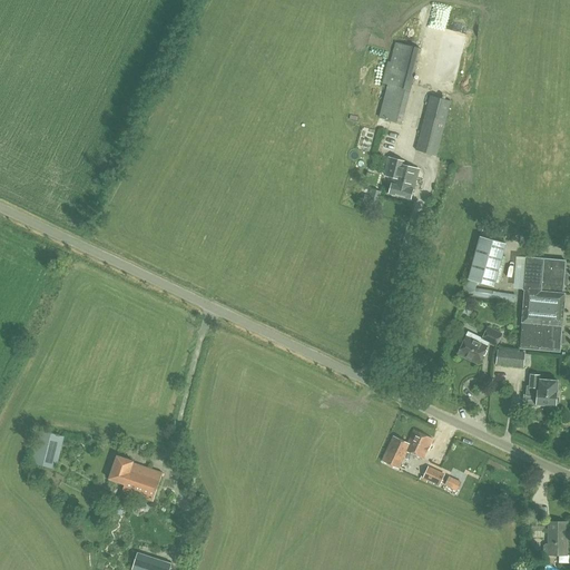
[(411,89),(422,49),(395,42),(390,62),(387,61),(382,84),(387,85),(379,118),(402,124),(411,89)]
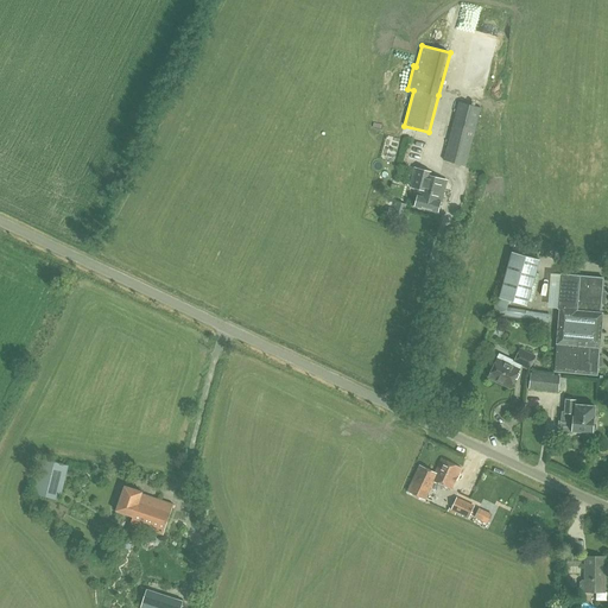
[(392,106),(401,87),(394,83),(386,102),(392,106)]
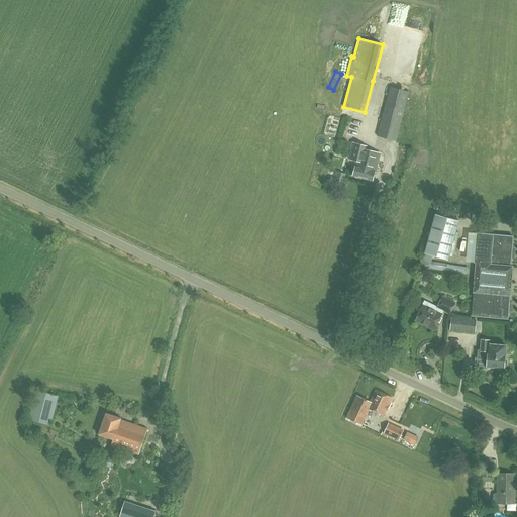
[(396,141),(409,92),(390,86),(377,136),(396,141)]
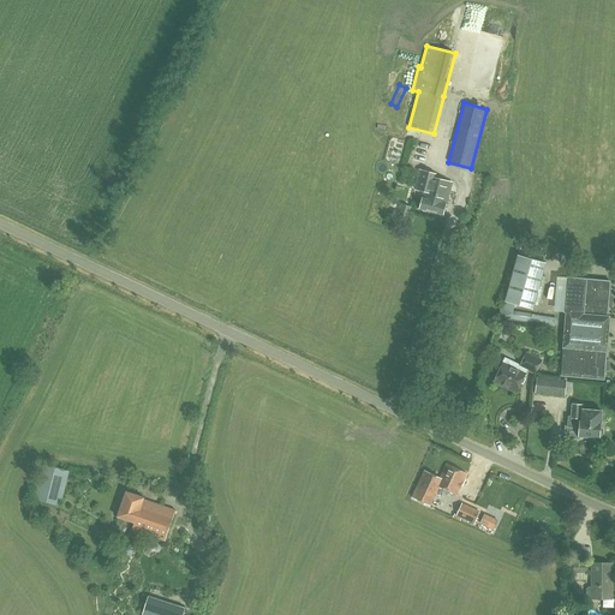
[(421,171),(416,190),(424,192),(421,210),(445,216),(453,183),(435,178),(436,174),(421,171)]
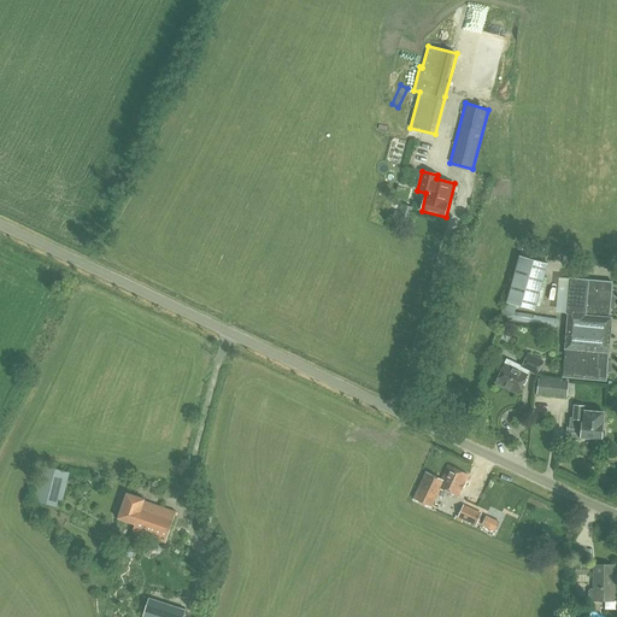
[(535,311),(548,264),(519,256),(506,301),(504,301),(499,319),(558,328),(559,319),(515,312),(517,305),(535,311)]
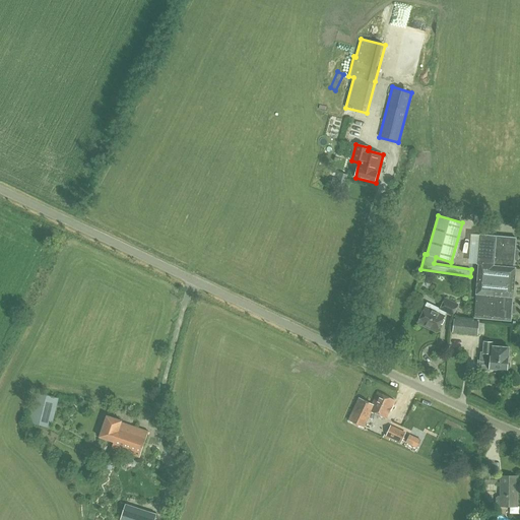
[(511,321),(516,267),(514,267),(516,238),(497,236),(479,234),(477,264),(478,264),(475,295),(473,318),(511,321)]
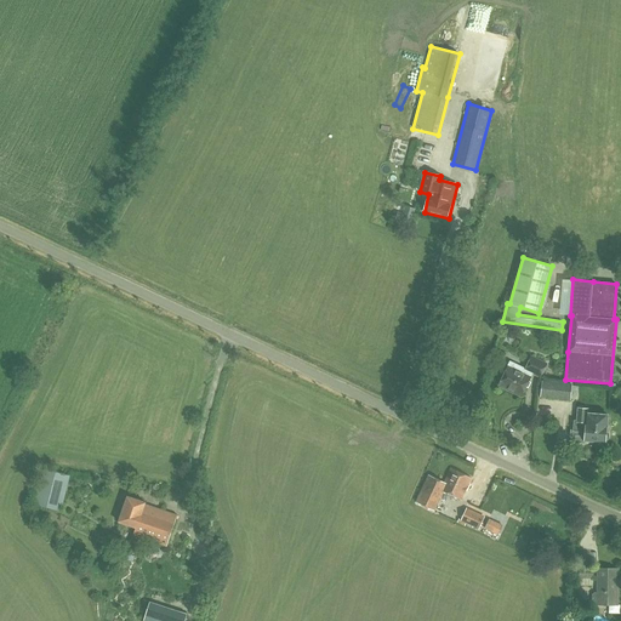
[(540,379),(548,364),(531,355),(524,368),(511,362),(499,386),(522,397),(533,375),(540,379)]
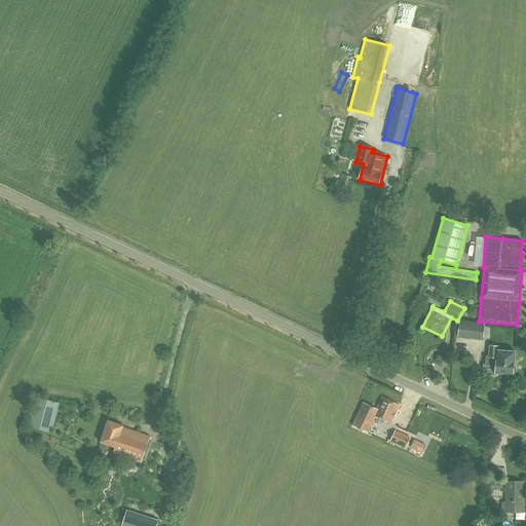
[(484,339),(485,325),(458,323),(457,337),(484,339)]
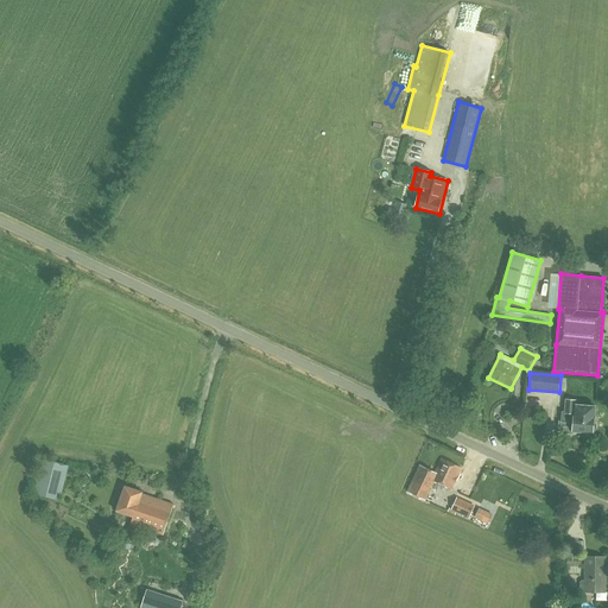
[(594,424),(595,406),(576,404),(576,400),(565,399),(564,412),(562,411),(561,423),(562,423),(561,432),(572,434),(572,432),(593,434),(593,432),(595,431),(596,425),(594,424)]
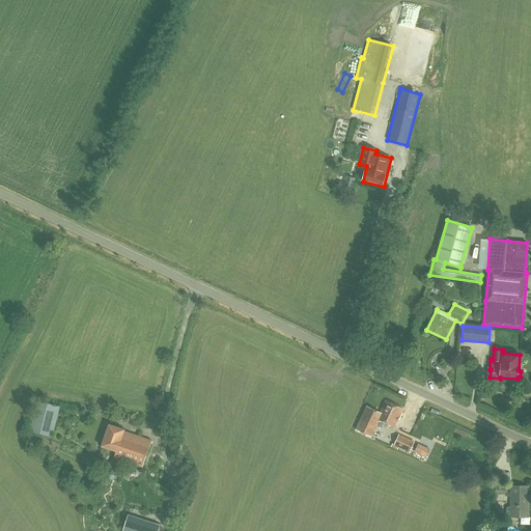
[(53,438),(60,407),(35,400),(27,431),(53,438)]
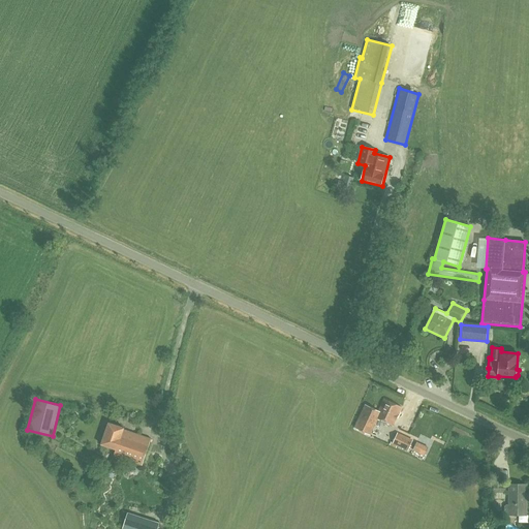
[(378,411),(375,417),(378,418),(393,426),(402,407),(384,399),(378,411)]
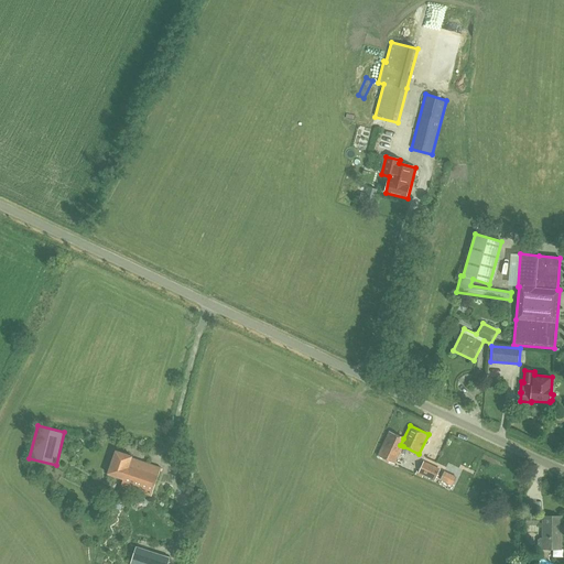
[(389,432),(378,456),(396,464),(403,446),(400,445),(403,438),(389,432)]
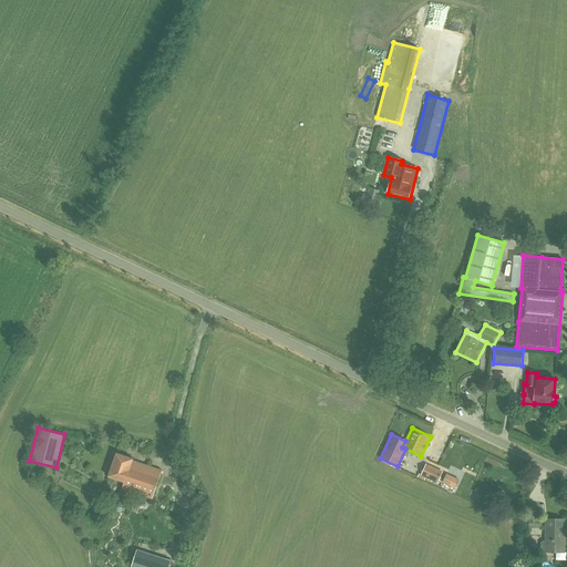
[(144,464),(133,460),(133,459),(116,453),(109,476),(124,482),(115,505),(116,506),(123,508),(124,508),(129,493),(133,494),(133,493),(153,500),(162,471),(144,464)]
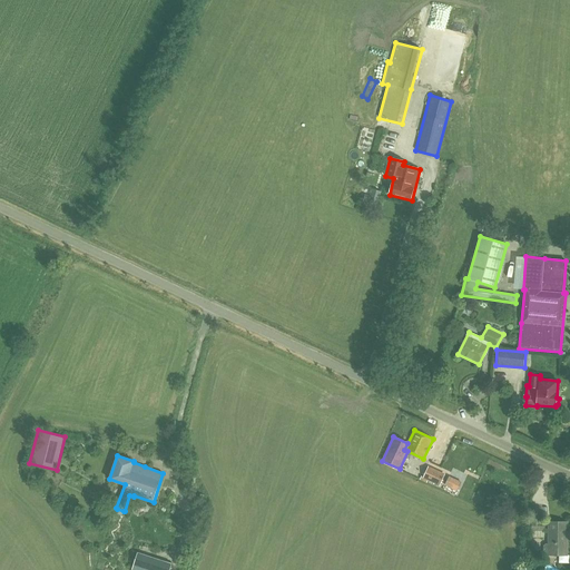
[(440,485),(445,473),(429,465),(424,475),(422,474),(420,480),(426,483),(428,480),(440,485)]
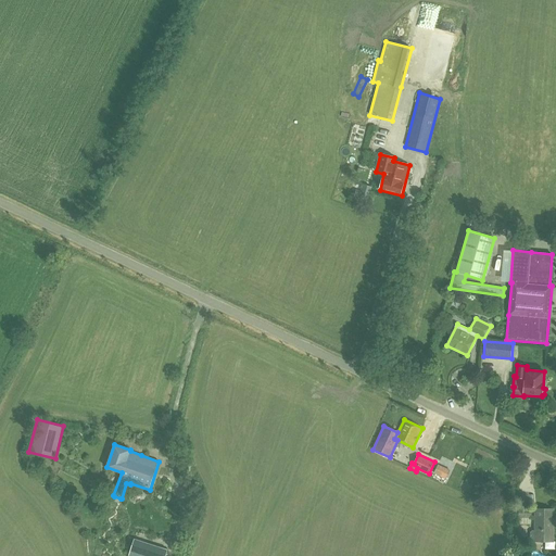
[(450,470),(438,465),(434,472),(446,479),(450,470)]
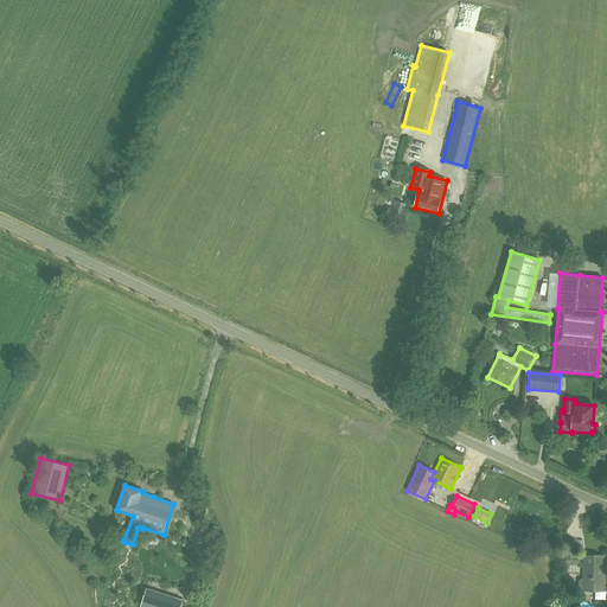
[(586,547),(570,548),(573,583),(588,583),(588,582),(598,581),(599,606),(606,606),(606,562),(596,563),(596,564),(587,564),(586,547)]
